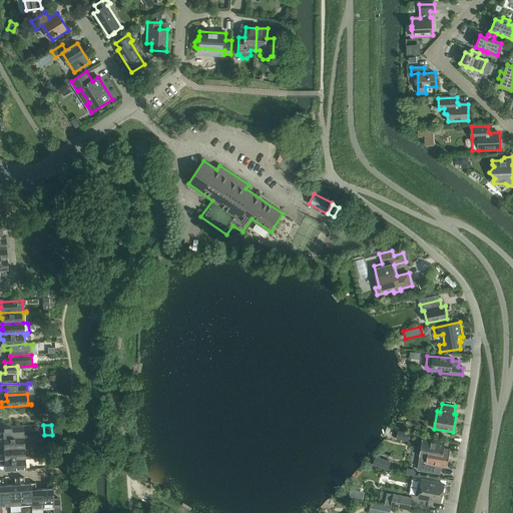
[(0,433),(0,438),(27,437),(27,435),(24,436),(23,426),(2,427),(2,433),(0,433)]
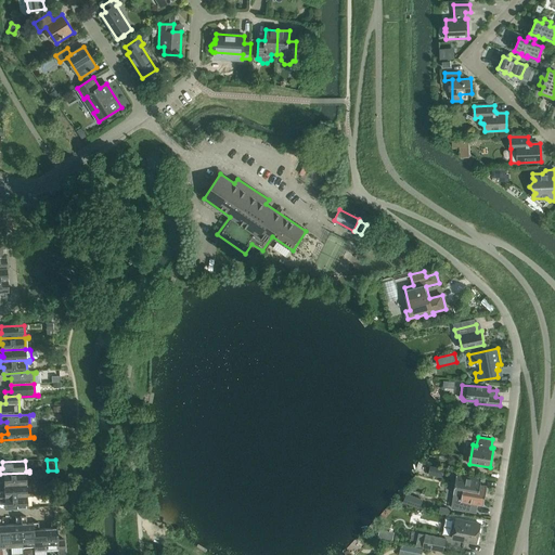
[(430,465),(429,475),(443,477),(444,468),(430,465)]
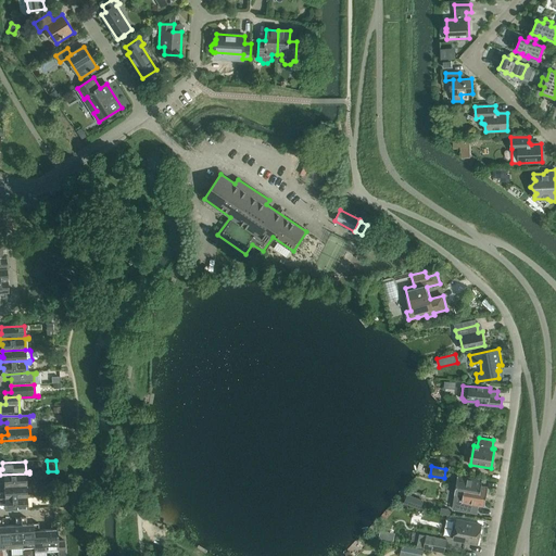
[(29,474),(0,475),(0,480),(3,480),(3,487),(26,485),(26,475),(29,475),(29,474)]
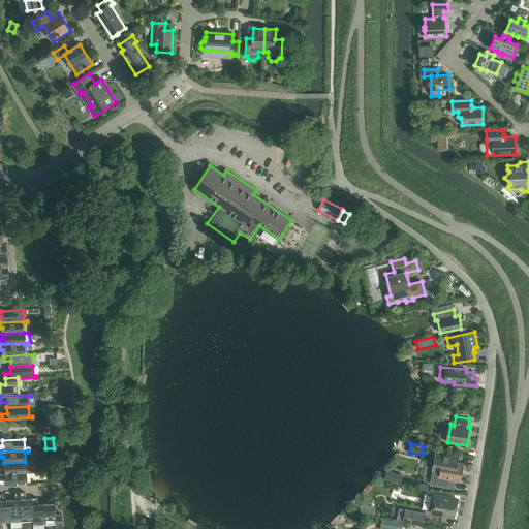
[(433,471),(431,485),(438,486),(454,489),(455,481),(461,483),(464,464),(458,463),(459,457),(435,453),(432,471),(433,471)]
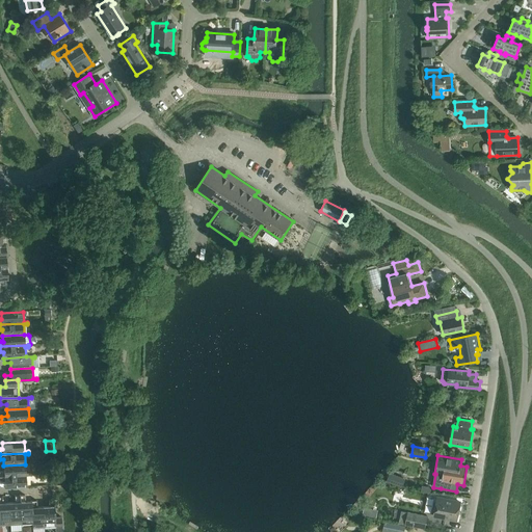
[(0,471),(0,476),(29,475),(29,474),(26,474),(25,464),(3,466),(4,472),(0,471)]
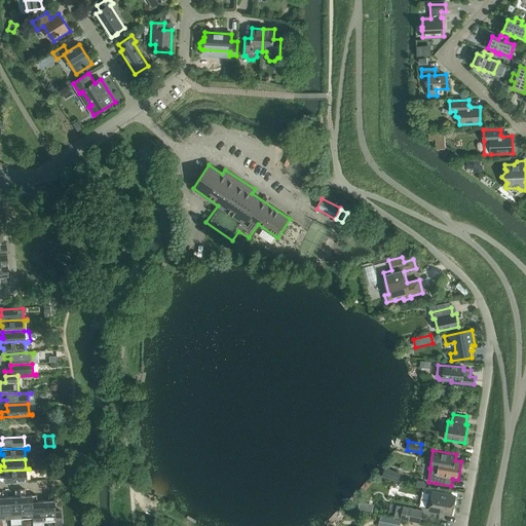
[(386,468),(383,477),(399,483),(402,475),(386,468)]
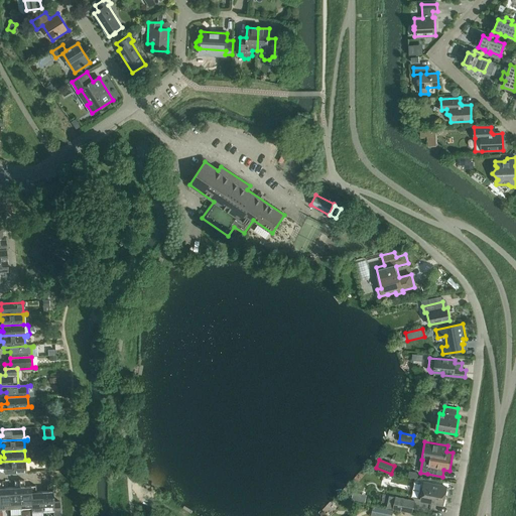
[(28,461),(0,462),(0,467),(4,467),(4,474),(26,473),(25,463),(28,462),(28,461)]
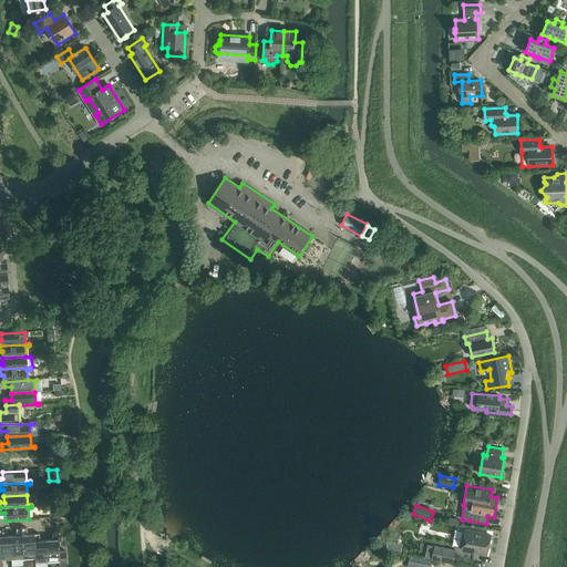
[(16,535),(10,535),(11,559),(21,558),(21,562),(23,562),(21,528),(16,528),(16,535)]
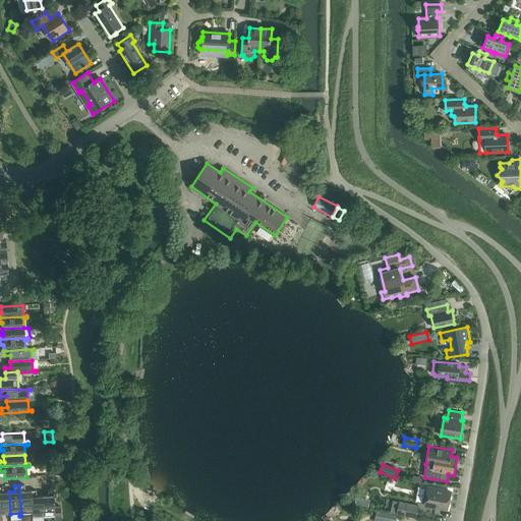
[(24,485),(19,485),(21,516),(22,516),(22,513),(32,512),(31,490),(24,491),(24,485)]
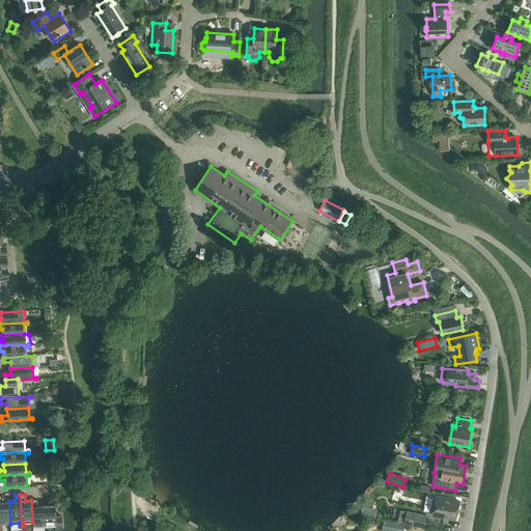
[(0,524),(10,524),(9,501),(3,502),(2,496),(0,496),(0,524)]
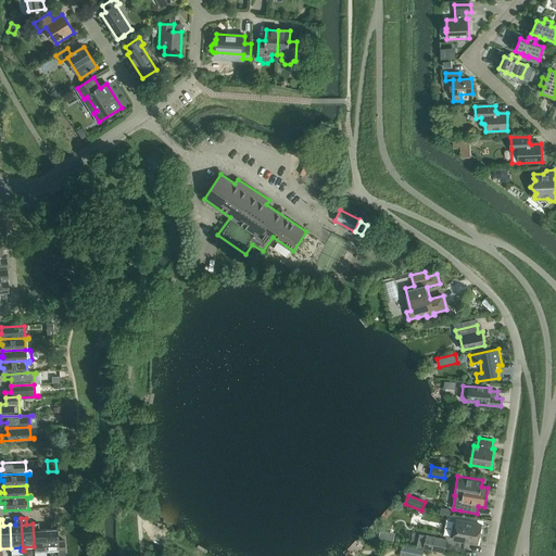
[(457,520),(455,530),(453,539),(454,539),(477,543),(477,544),(478,544),(481,526),(481,525),(480,526),(457,521),(458,520),(457,520)]
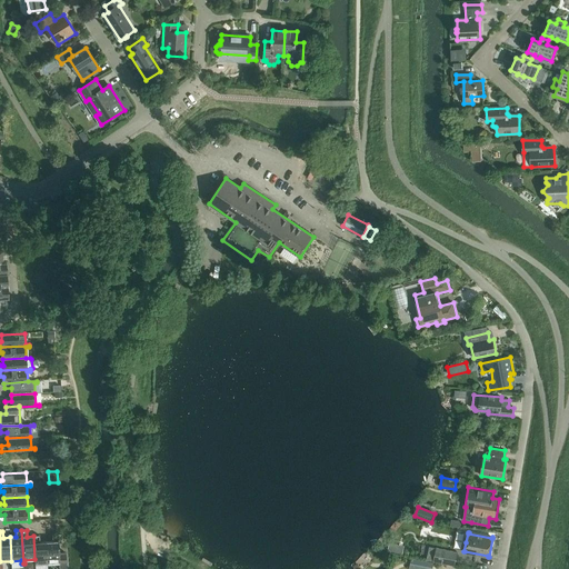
[(52,541),(46,541),(47,566),(59,565),(59,568),(66,568),(66,553),(59,553),(58,535),(52,535),(52,541)]
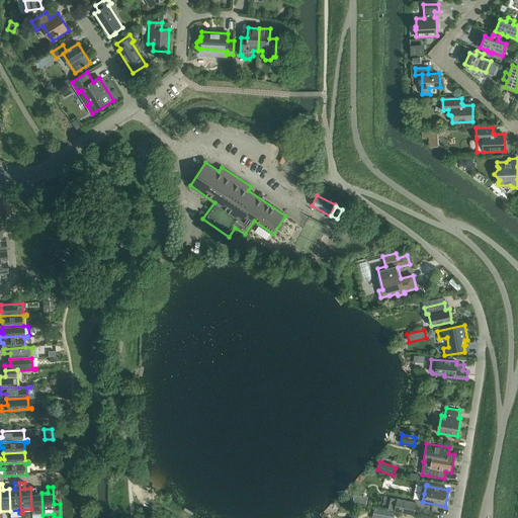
[(35,488),(30,488),(31,509),(31,517),(32,517),(32,515),(42,515),(41,493),(35,494),(35,488)]
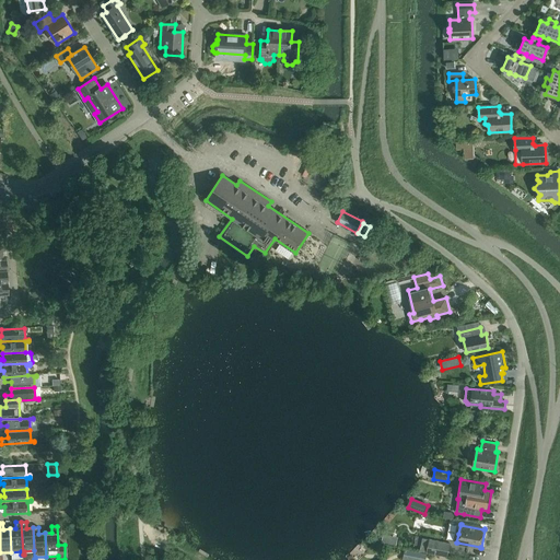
[(423,538),(420,551),(447,557),(450,544),(423,538)]
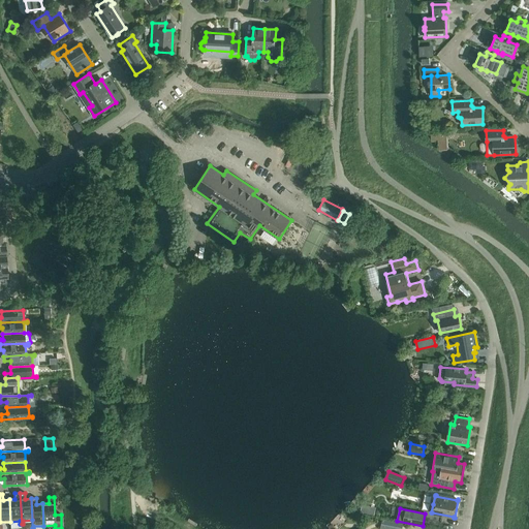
[(382,519),(381,527),(390,528),(395,528),(397,522),(382,519)]
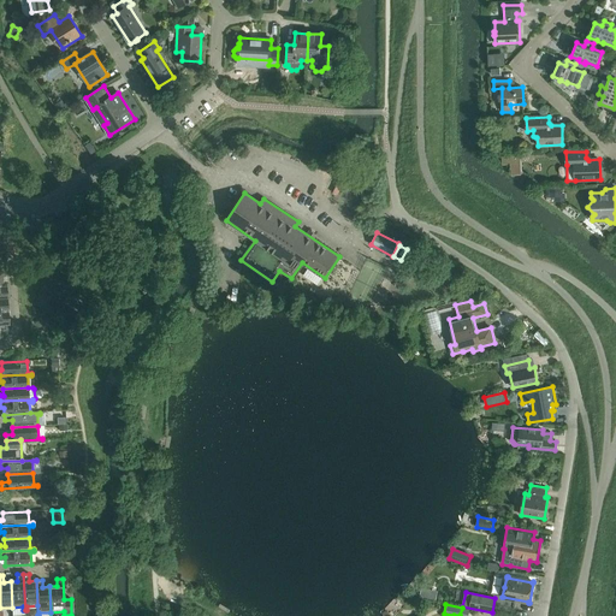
All buildings are outlined.
